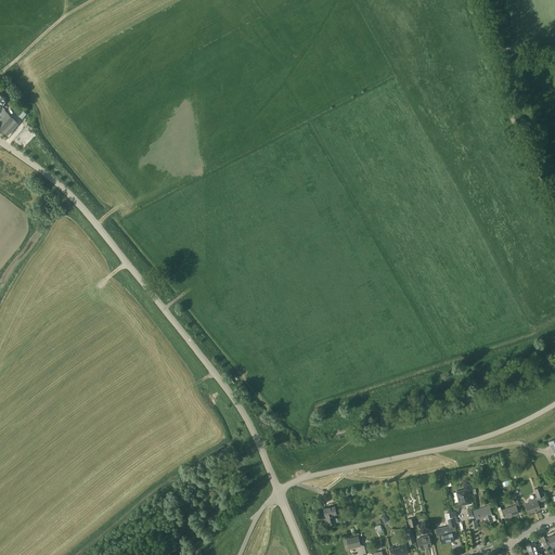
[(7,98),(0,92),(0,128),(8,136),(18,124),(8,114),(1,106),(7,98)]
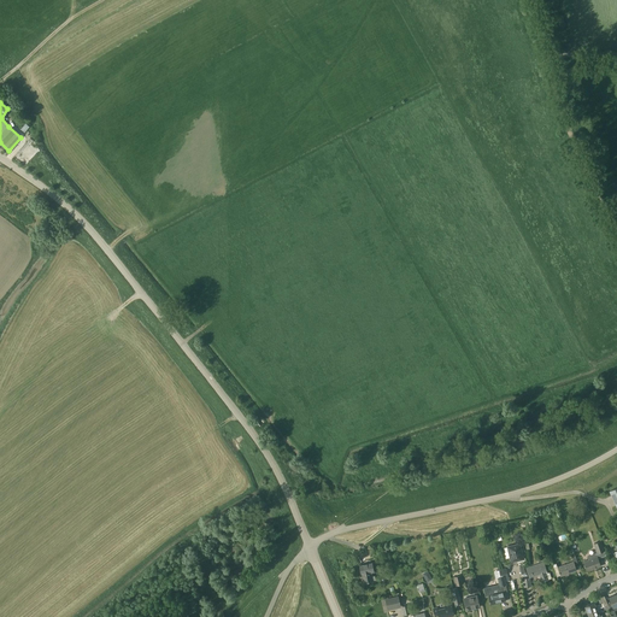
[(598,553),(587,557),(588,559),(583,562),(587,571),(600,566),(598,559),(606,556),(601,541),(594,544),(598,553)]
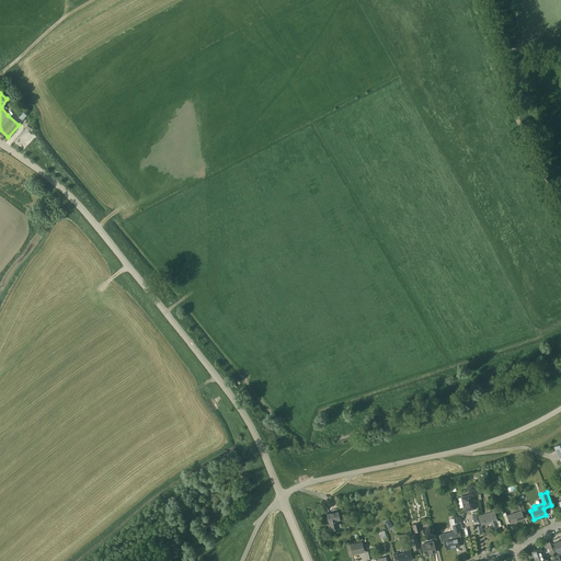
[(477,508),(473,494),(461,497),(465,511),(477,508)]
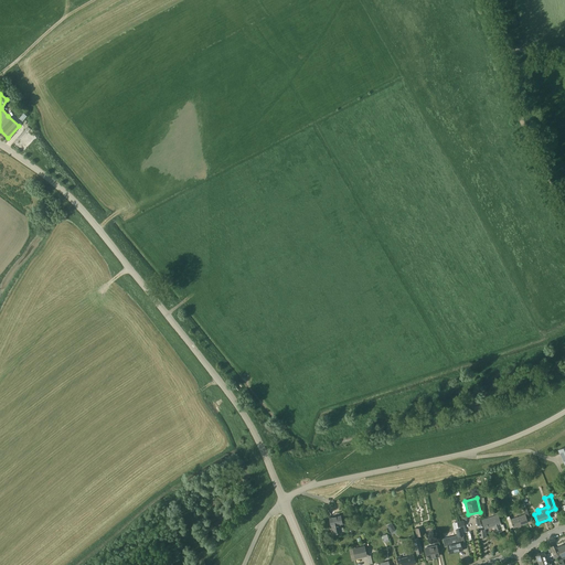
[(524,502),(521,503),(525,514),(511,519),(513,528),(528,522),(526,519),(530,518),(524,502)]
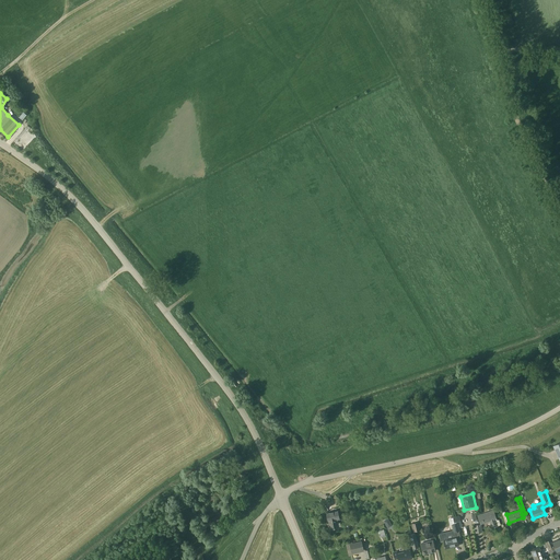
[(339,518),(338,510),(326,513),(327,520),(328,520),(330,528),(338,527),(337,518),(339,518)]
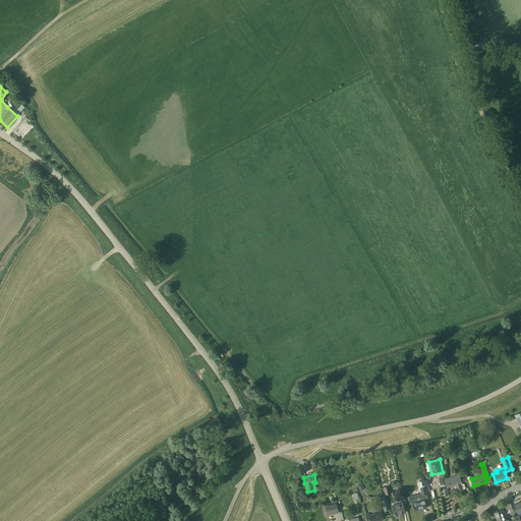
[(462,484),(459,474),(444,480),(447,487),(453,485),(454,487),(456,487),(457,491),(466,488),(464,483),(462,484)]
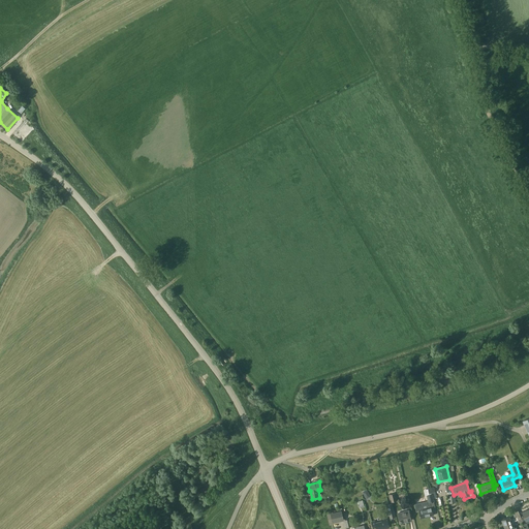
[(421,518),(433,515),(431,505),(430,502),(429,503),(428,501),(415,504),(417,510),(419,510),(421,518)]
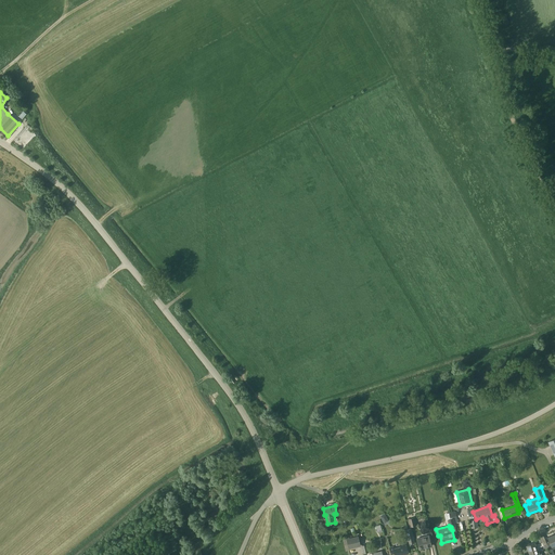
[(415,543),(412,528),(405,530),(403,531),(405,539),(408,539),(409,544),(415,543)]
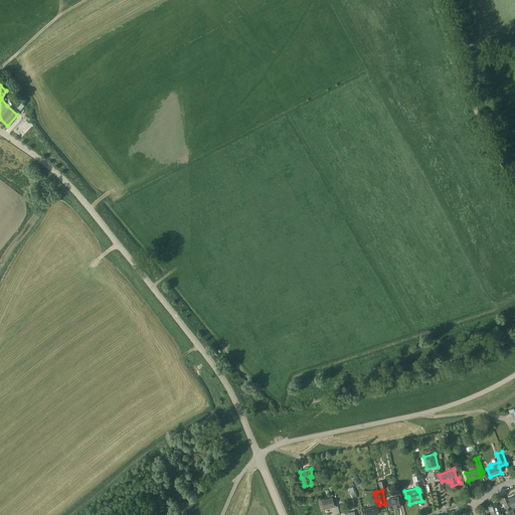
[(389,509),(400,507),(398,497),(387,500),(389,509)]
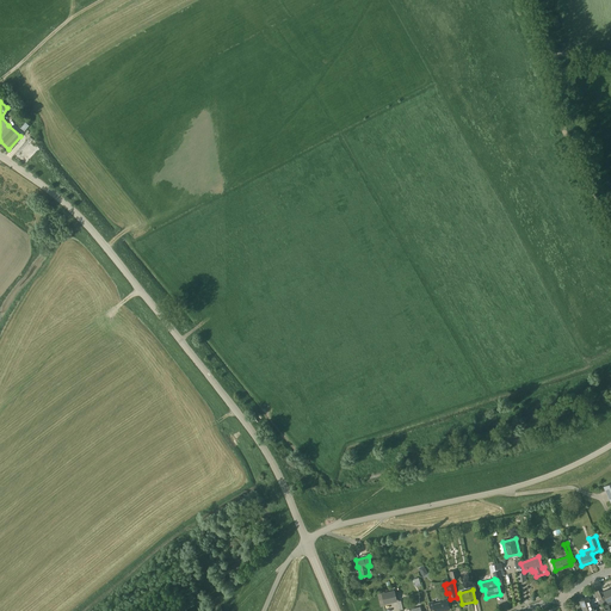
[(382,593),(384,604),(396,602),(394,591),(382,593)]
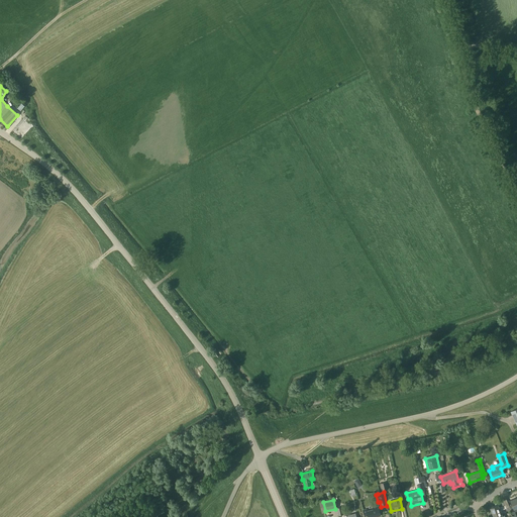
[(504,510),(510,508),(509,506),(507,501),(503,503),(504,506),(499,508),(498,505),(491,508),(493,514),(504,510)]
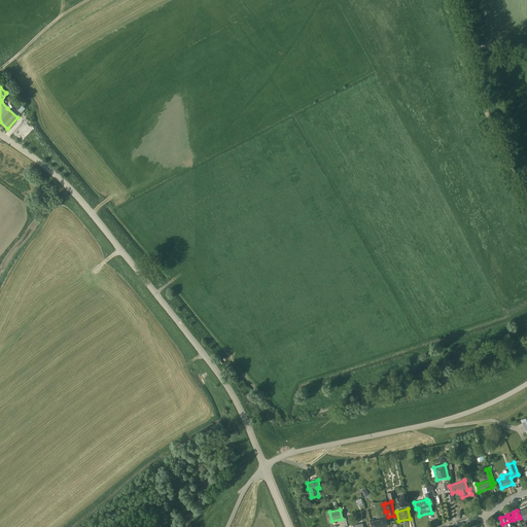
[(381,526),(388,525),(385,516),(380,517),(380,519),(375,521),(374,519),(370,520),(371,526),(372,526),(375,526),(381,526)]
